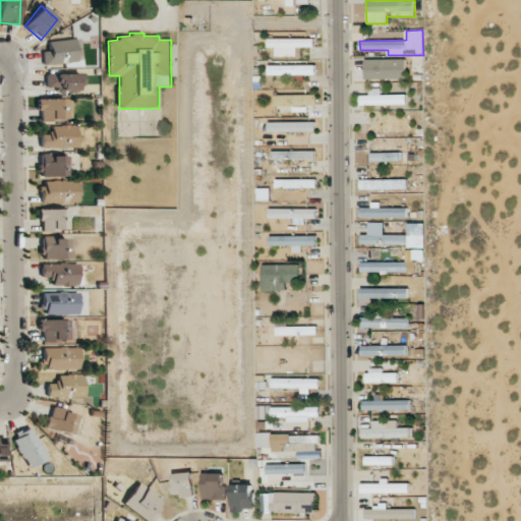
[(44,66),(79,61),(76,38),(48,43),(49,51),(42,52),(44,66)]
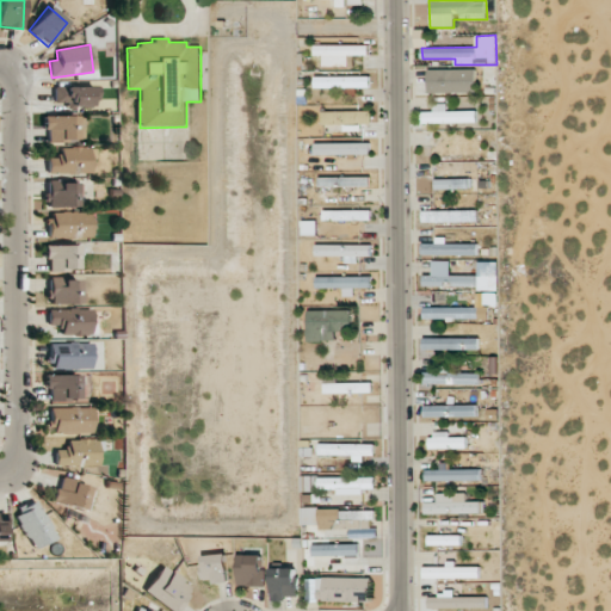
[(369,45),(315,45),(315,55),(323,55),(323,66),(349,65),(347,55),(369,55),(369,45)]
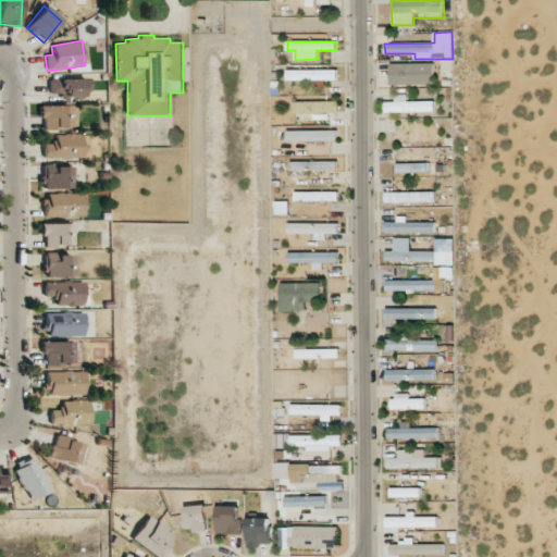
[(391,85),(433,84),(433,63),(391,63),(391,85)]
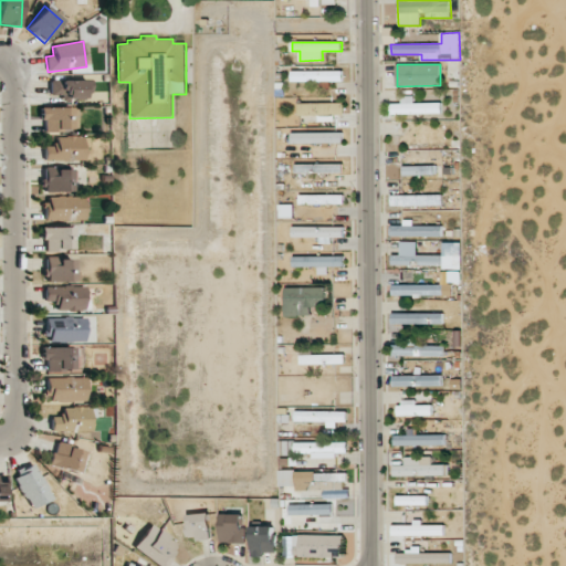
[(343,72),(292,71),(292,81),(343,82),(343,72)]
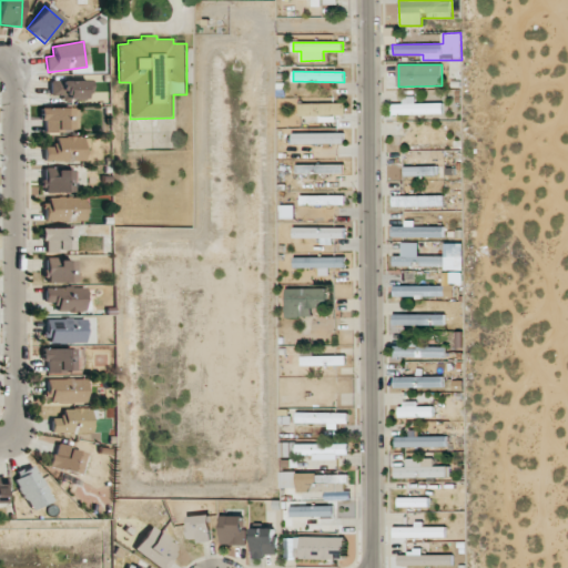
[(50,98),(87,99),(87,81),(50,80),(50,98)]
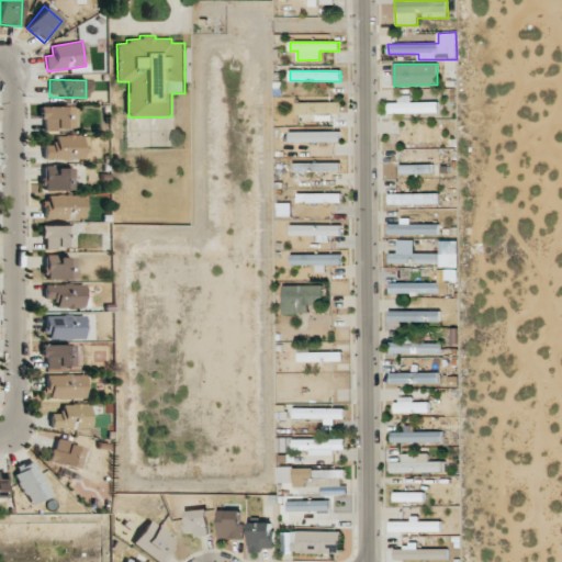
[(438,102),(411,102),(411,96),(398,96),(398,103),(388,103),(389,113),(438,112),(438,102)]
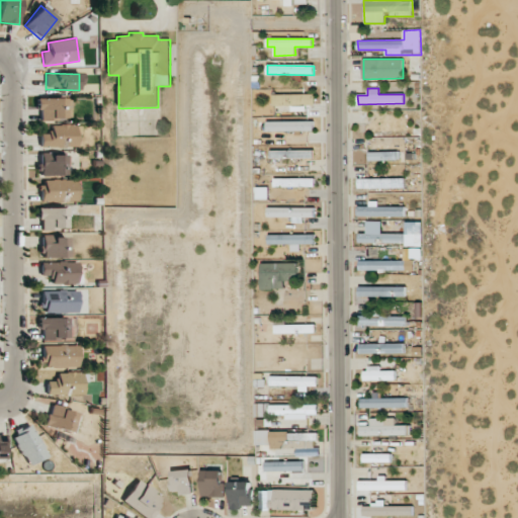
[(315,105),(315,94),(273,95),(273,106),(315,105)]
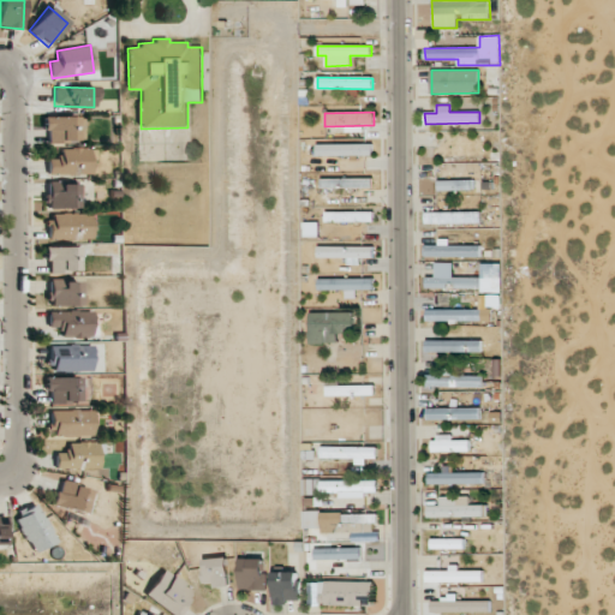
[(83,117),(46,117),(46,143),(84,142),(83,117)]
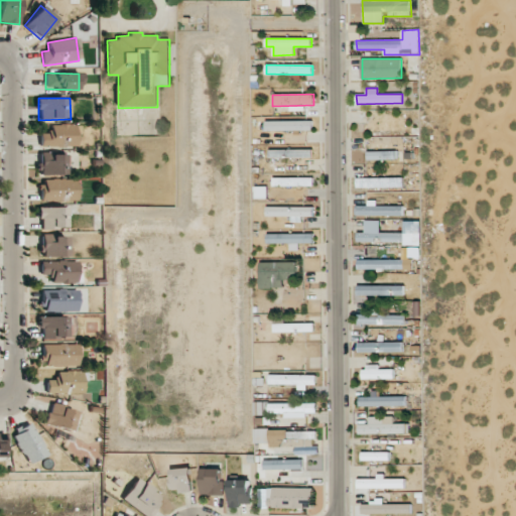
[(313,130),(313,120),(266,121),(266,131),(313,130)]
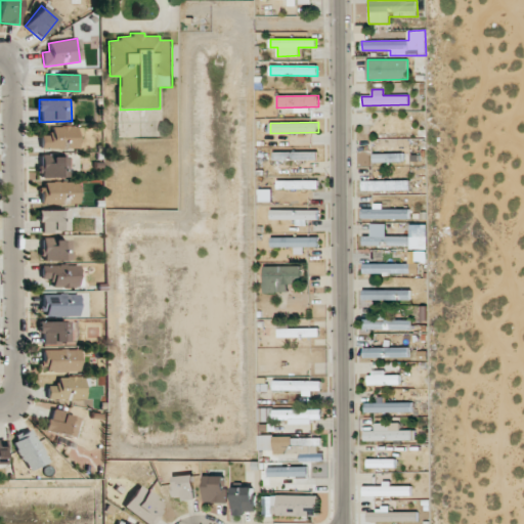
[(77,147),(77,126),(51,127),(51,135),(40,135),(41,149),(77,147)]
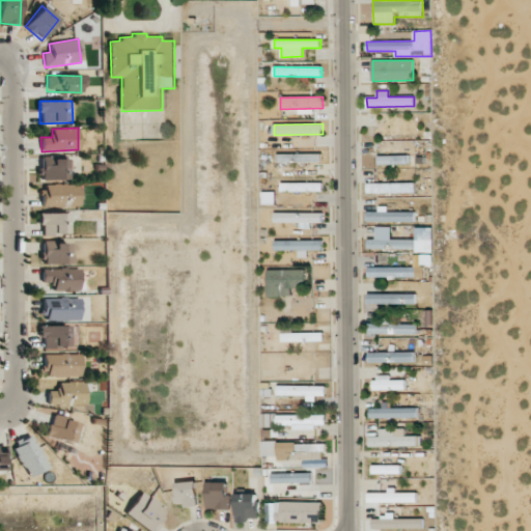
[(322,154),(278,154),(277,163),(322,163),(322,154)]
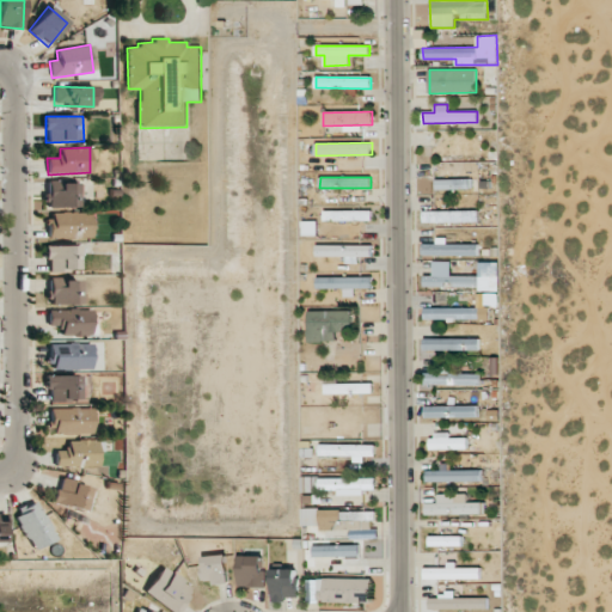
[(436,179),(436,190),(471,189),(471,178),(436,179)]
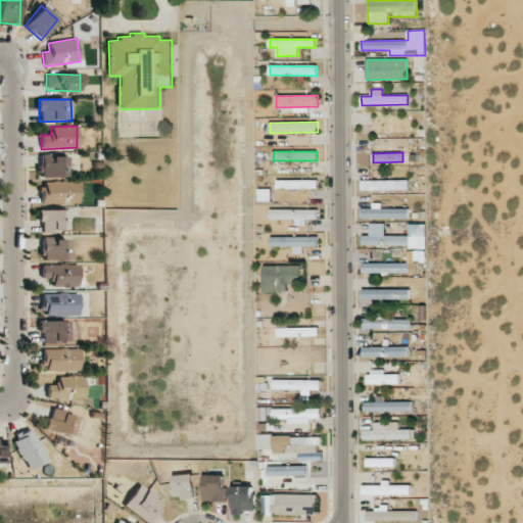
[(68,156),(41,155),(41,177),(67,178),(68,156)]
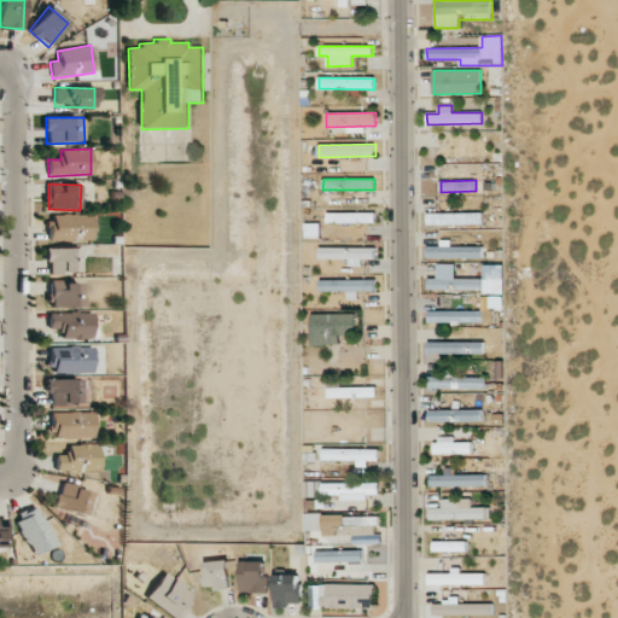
[(327,214),(327,223),(375,222),(375,213),(327,214)]
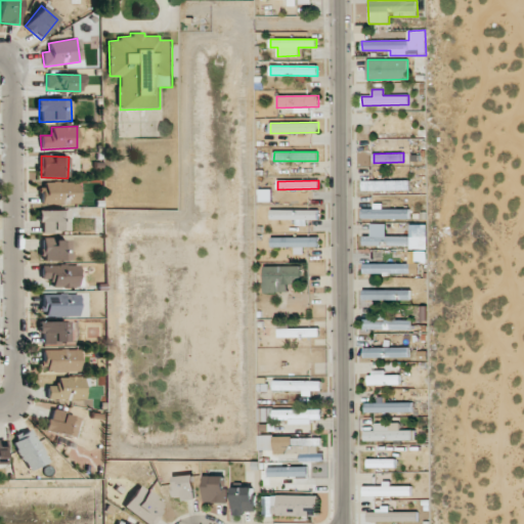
[(363,191),(410,189),(410,180),(363,181),(363,191)]
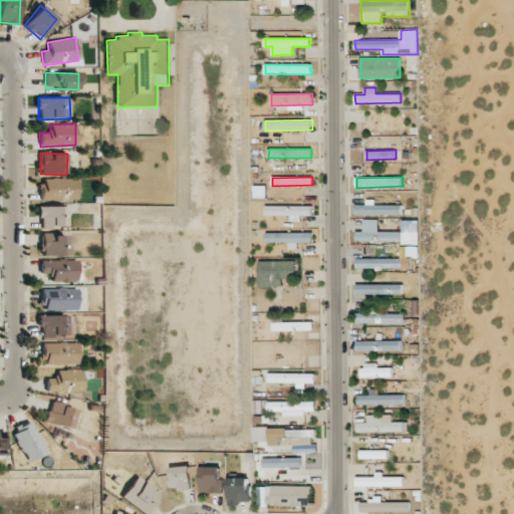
[(41,200),(75,199),(75,179),(41,179),(41,200)]
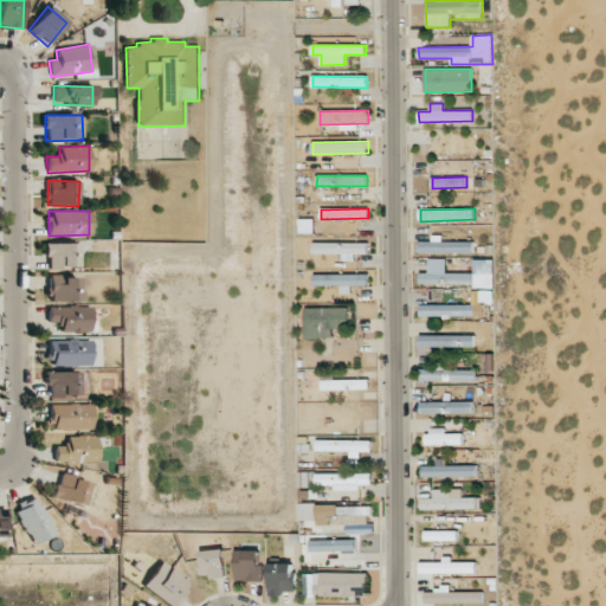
[(474,253),(474,242),(443,242),(443,236),(433,236),(433,242),(419,242),(419,253),(474,253)]
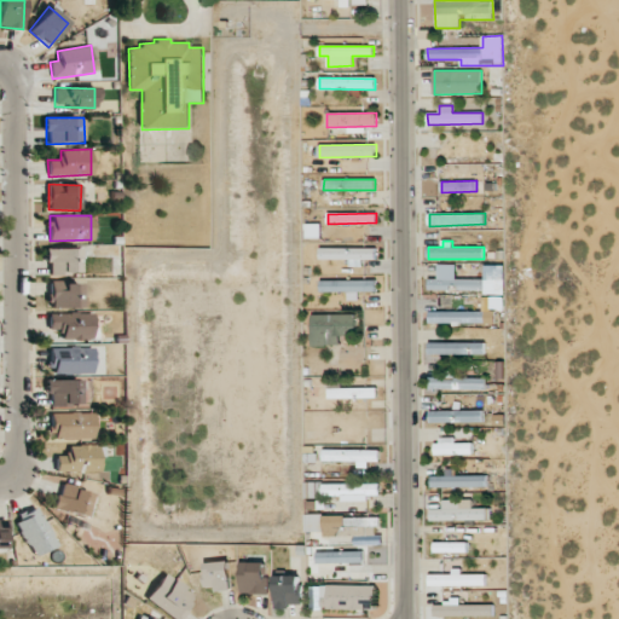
[(79,248),(45,249),(45,262),(50,262),(50,273),(79,273),(79,248)]
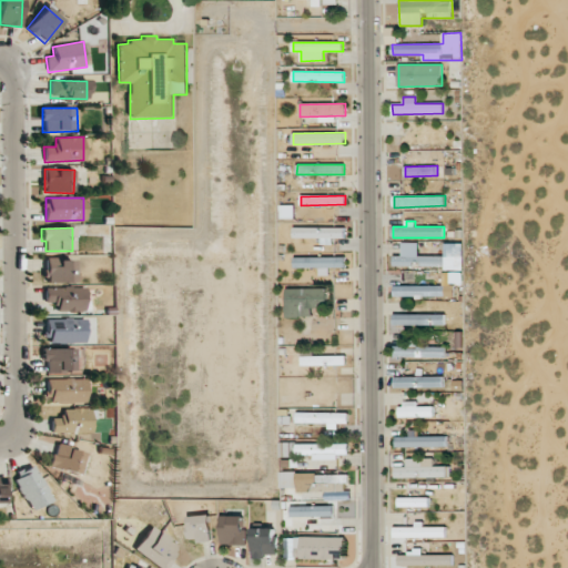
[(345,227),(294,227),(294,237),(321,239),(321,244),(333,244),(333,239),(345,239),(345,227)]
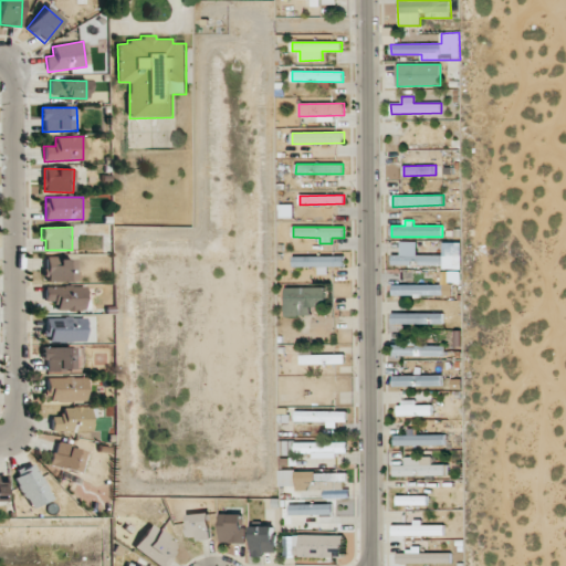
[(462,242),(443,242),(443,255),(418,254),(418,242),(401,241),(401,254),(392,254),(392,266),(462,266),(462,242)]
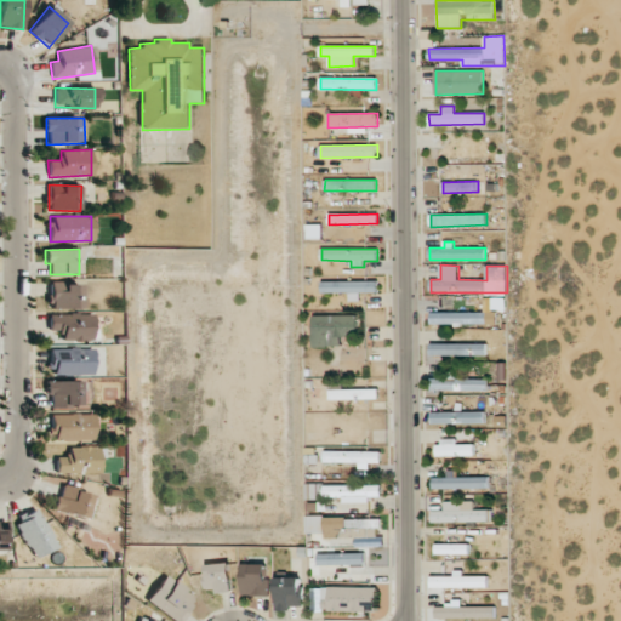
[(322,281),(323,294),(349,292),(349,301),(360,301),(360,294),(377,292),(377,281),(322,281)]
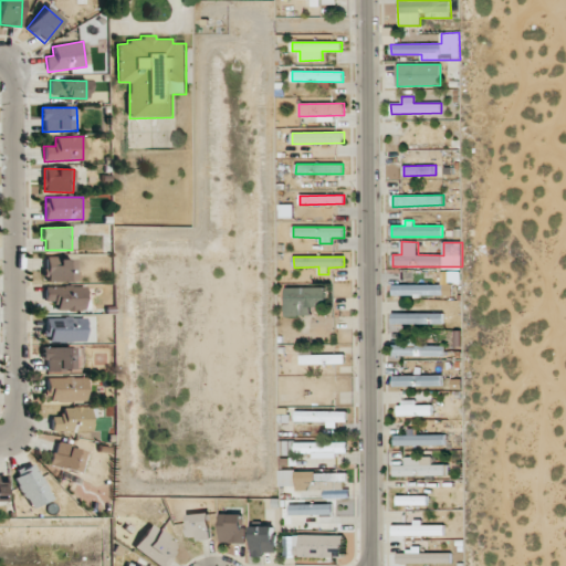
[(46,282),(74,281),(74,259),(45,259),(46,282)]
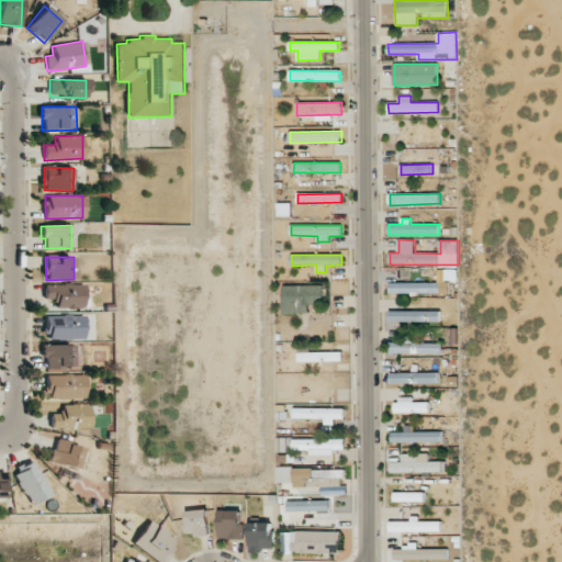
[(390,283),(390,294),(449,294),(449,282),(390,283)]
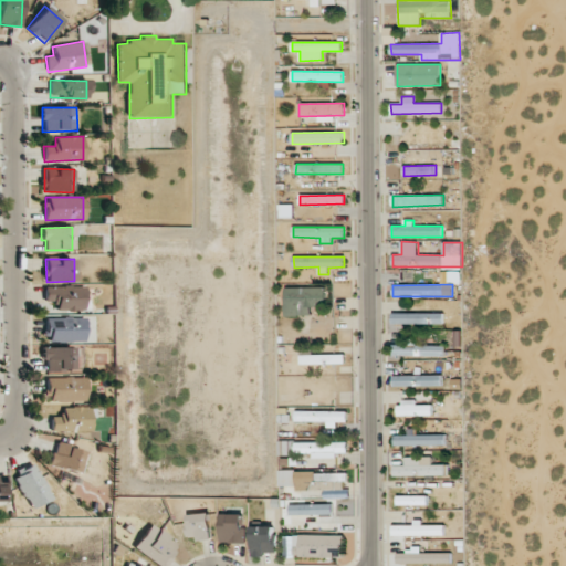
[(56,311),(84,311),(83,286),(44,286),(45,302),(56,302),(56,311)]
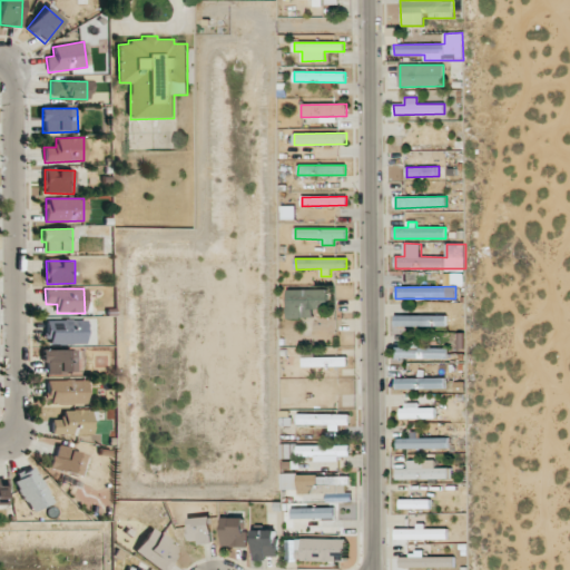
[(313,317),(313,307),(330,307),(328,290),(287,290),(288,318),(313,317)]
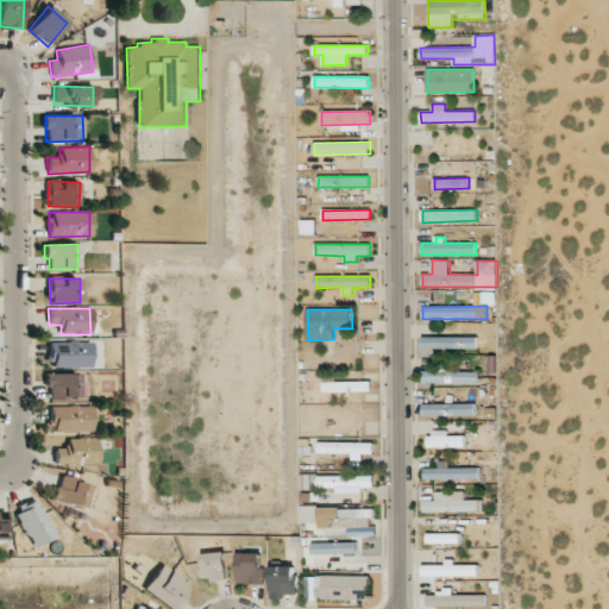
[(422,349),(477,350),(477,338),(422,336),(422,349)]
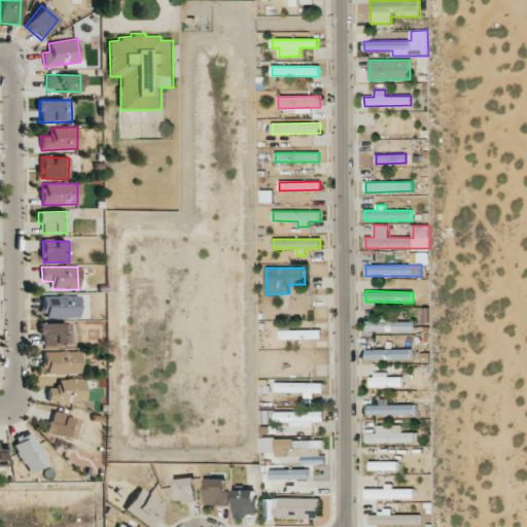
[(78,318),(78,295),(42,296),(43,319),(78,318)]
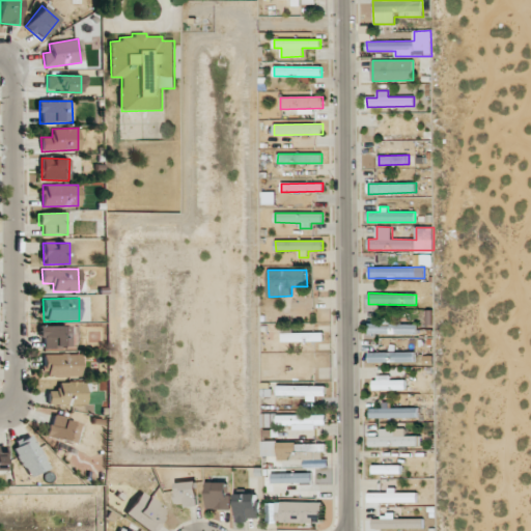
[(417,325),(369,324),(369,333),(416,334),(417,325)]
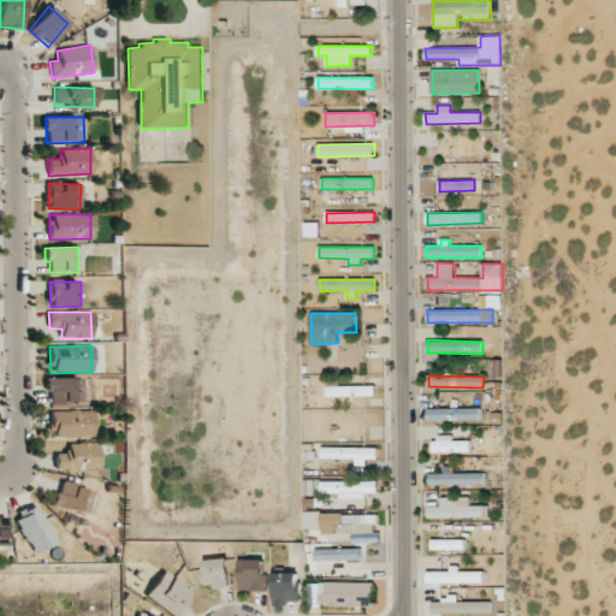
[(78,378),(48,378),(48,403),(78,403),(78,378)]
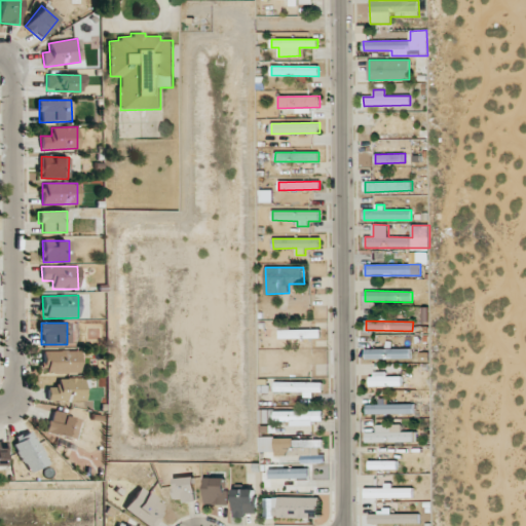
[(320,329),(279,330),(279,339),(321,338),(320,329)]
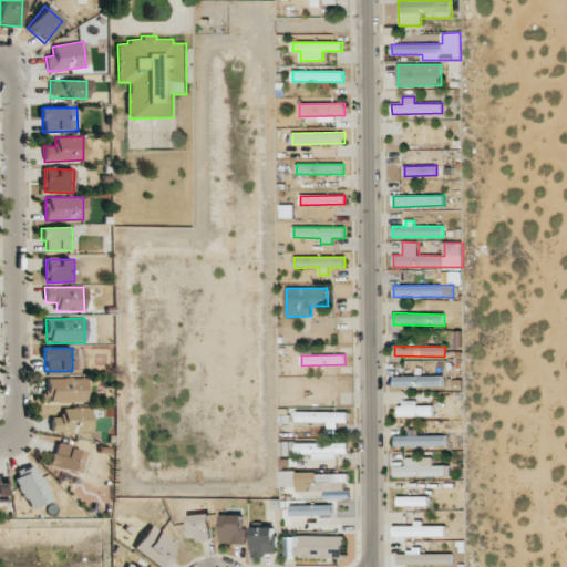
[(443,375),(393,375),(394,388),(443,387),(443,375)]
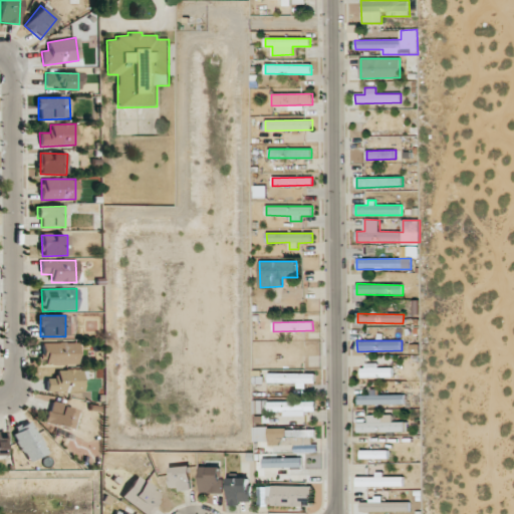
[(77,342),(41,343),(42,364),(77,363),(77,342)]
